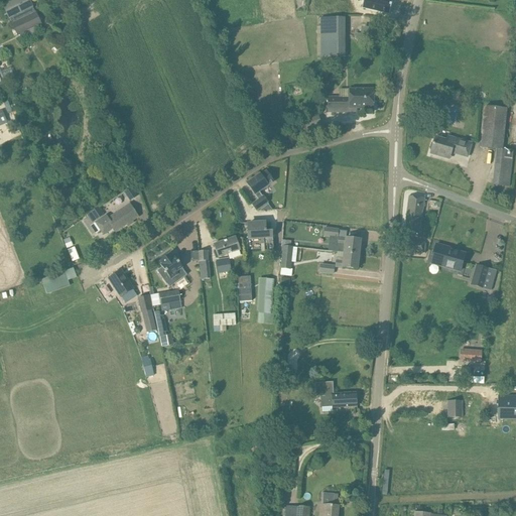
[(35,13),(28,0),(10,0),(2,4),(18,36),(41,24),(35,13)]
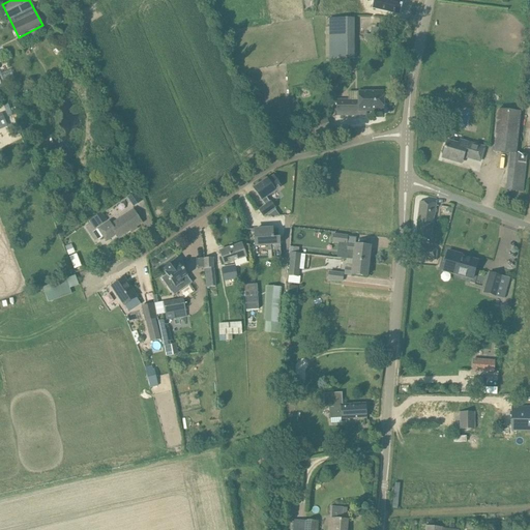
[(373,0),(372,8),(400,15),(403,0),(373,0)]
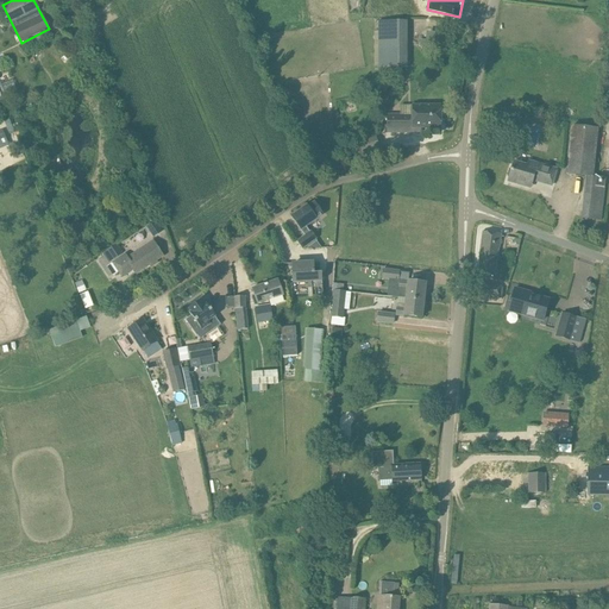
[(407,22),(378,22),(378,69),(407,69),(407,22)]
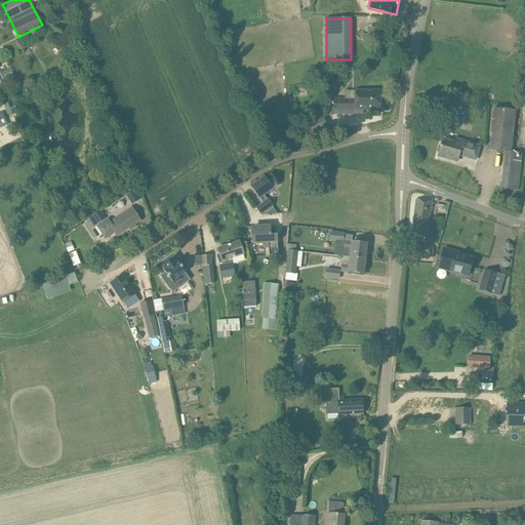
[(10,70),(0,73),(0,75),(4,86),(15,82),(10,70)]
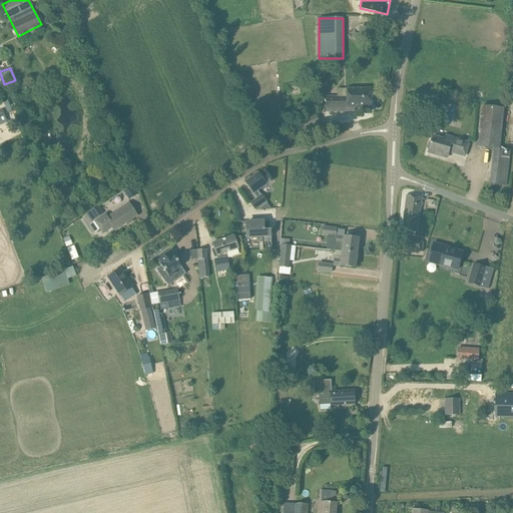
[(371,107),(371,89),(347,89),(347,96),(327,97),(327,112),(348,112),(348,108),(371,107)]
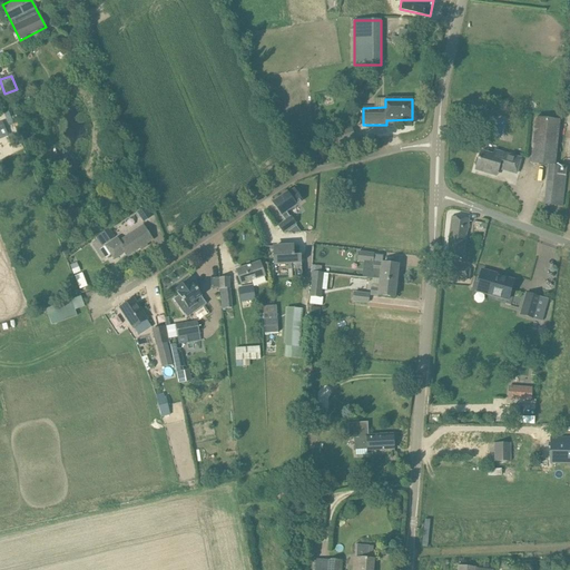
[(560,120),(536,118),(531,164),(549,165),(544,205),(562,206),(567,167),(554,166),(560,120)]
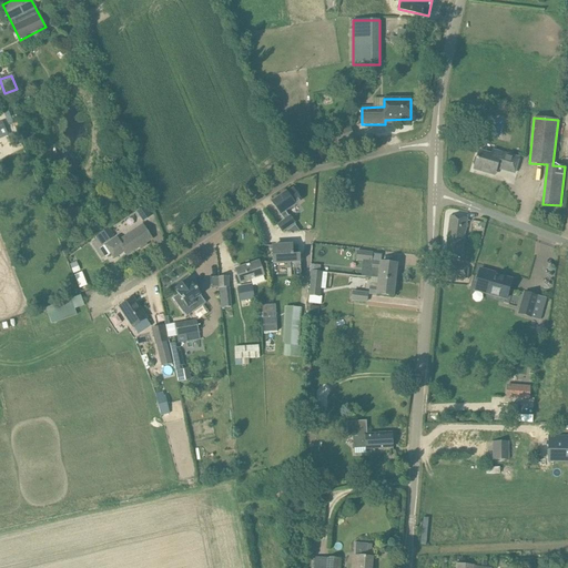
[(355,140),(350,125),(333,131),(338,145),(355,140)]
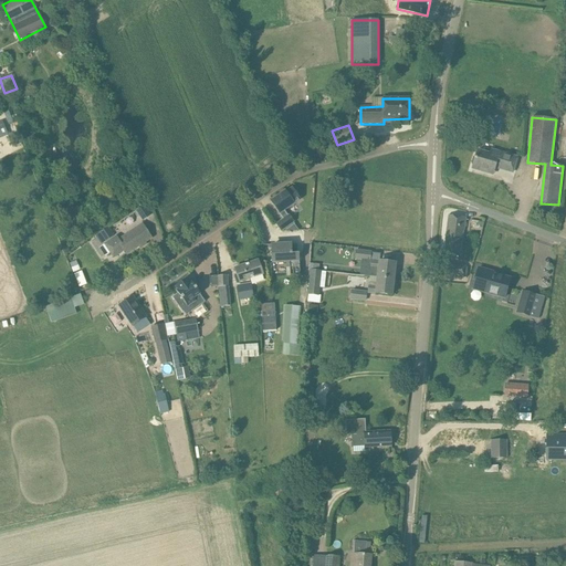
[(513,170),(516,157),(491,150),(490,155),(478,152),(473,166),(474,166),(473,169),(480,171),(481,168),(493,173),(495,166),(504,168),(513,170)]
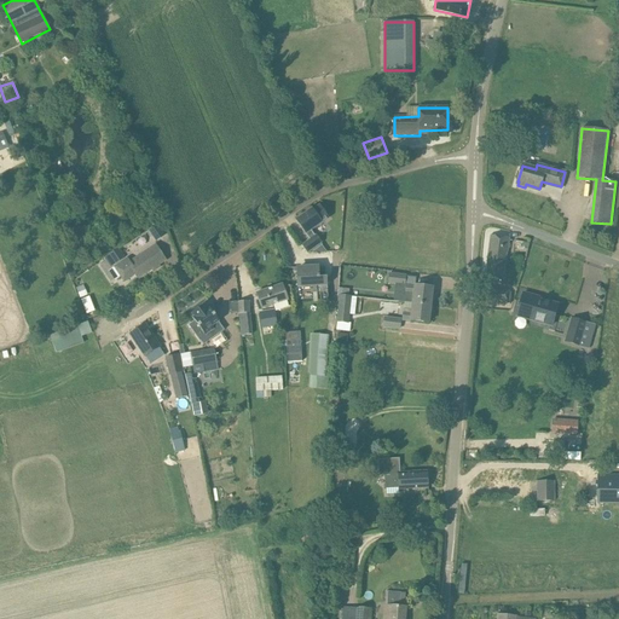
[(329,219),(319,206),(313,210),(312,209),(296,220),(306,235),(310,241),(302,246),(307,253),(322,243),(316,236),(316,237),(311,231),(329,219)]
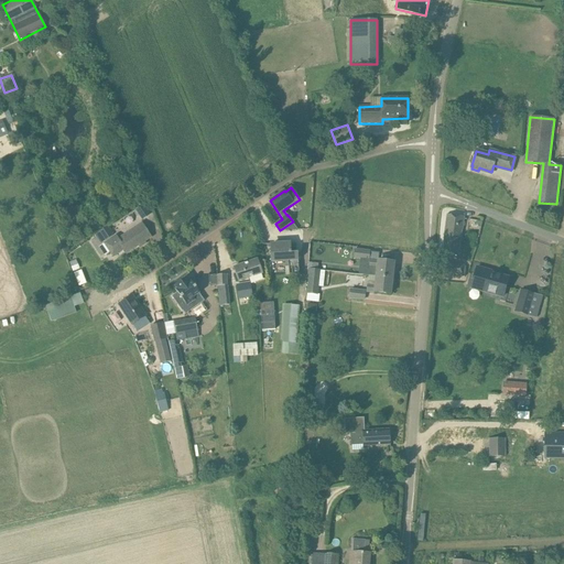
[(151,215),(143,204),(134,209),(142,220),(151,215)]
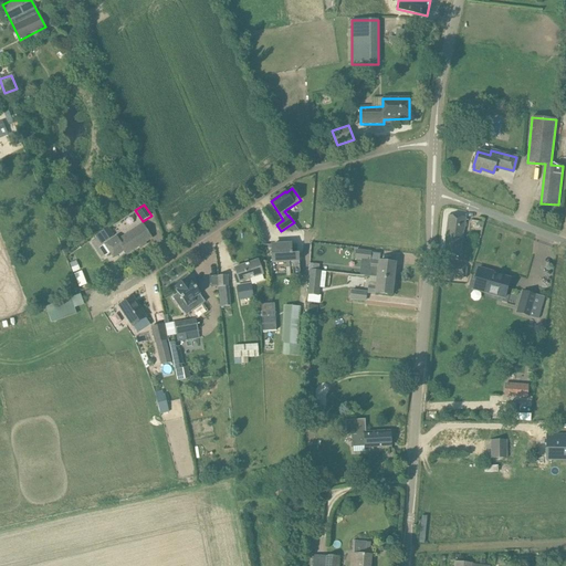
[(465,218),(448,216),(443,254),(454,257),(460,257),(463,230),(464,230),(464,229),(465,218)]
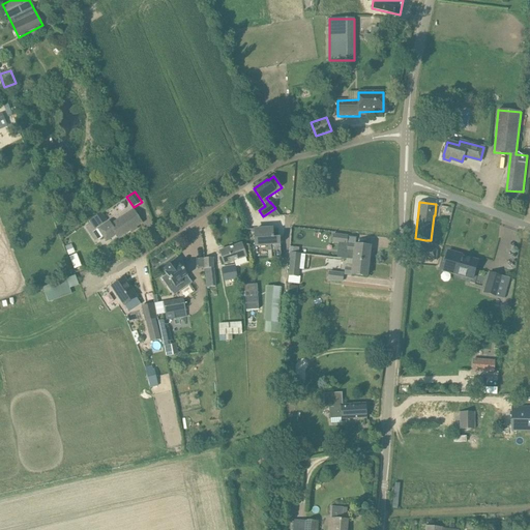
[(136,227),(142,223),(133,210),(112,224),(111,225),(117,235),(119,238),(129,231),(130,233),(137,229),(136,227)]
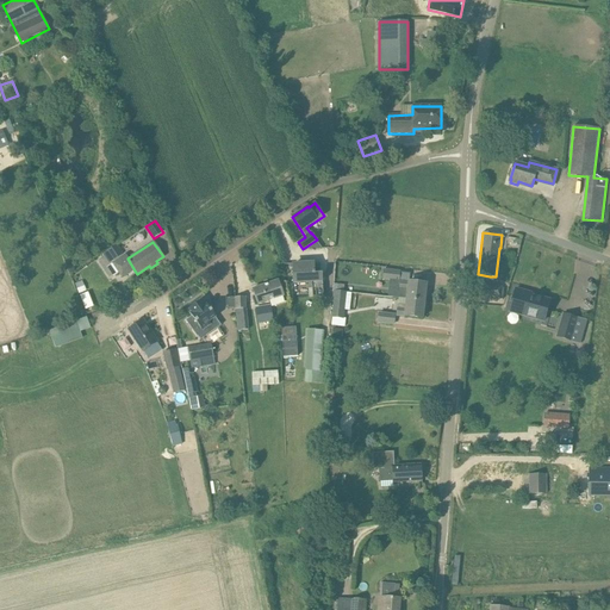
[(113,261),(123,255),(116,246),(107,251),(113,261)]
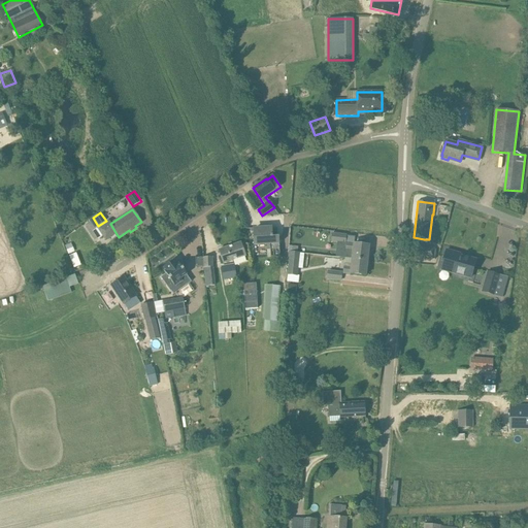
[(106,240),(117,234),(110,224),(111,223),(109,220),(107,221),(97,228),(100,232),(106,240)]
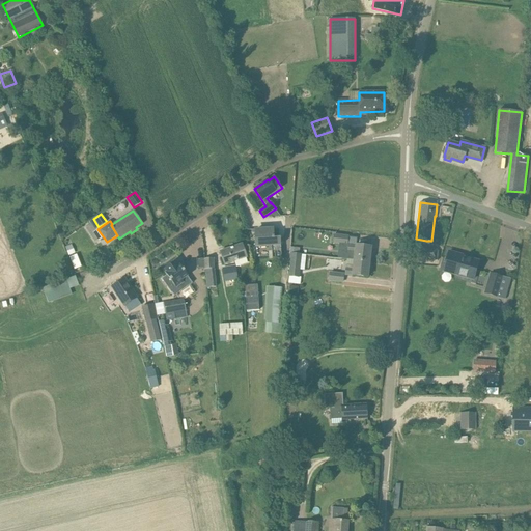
[(275,258),(282,258),(280,238),(274,239),(274,228),(258,229),(258,231),(254,232),(255,247),(272,246),(272,259),(273,259),(273,253),(275,253),(275,258)]
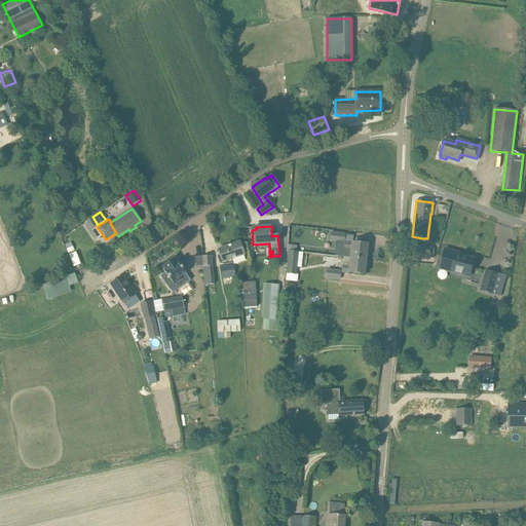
[(331,232),(330,241),(344,243),(345,234),(331,232)]
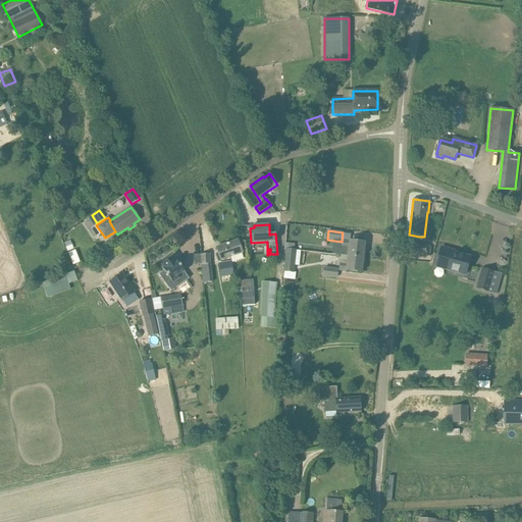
[(343,232),(342,242),(343,242),(343,247),(349,248),(348,256),(363,258),(365,243),(355,242),(350,241),(351,233),(343,232)]
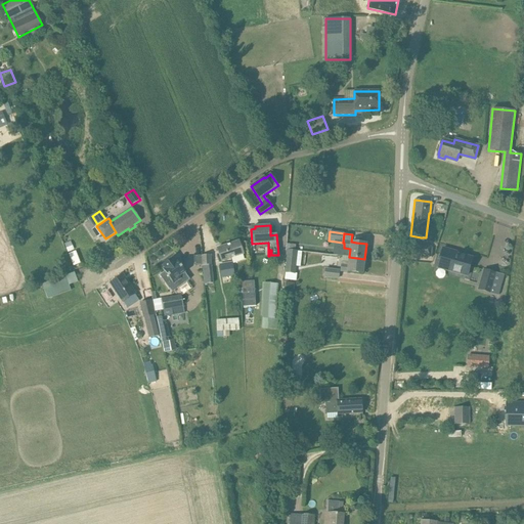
[(244,254),(239,241),(217,249),(221,261),(244,254)]
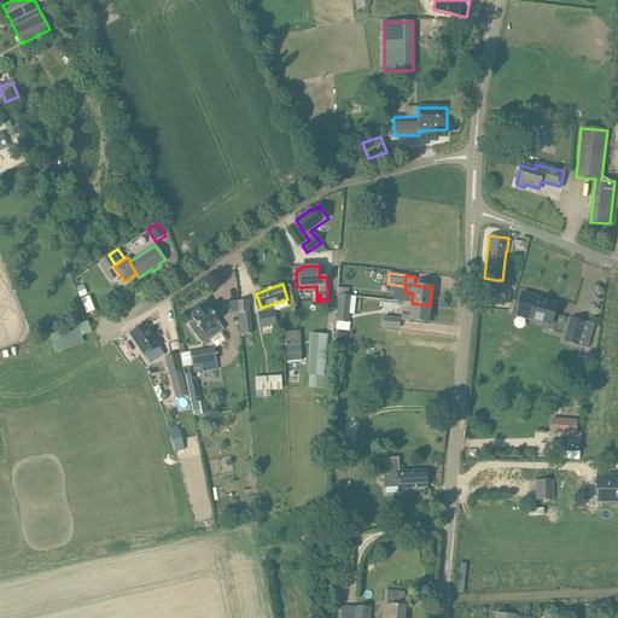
[(83,285),(76,287),(80,297),(87,295),(83,285)]
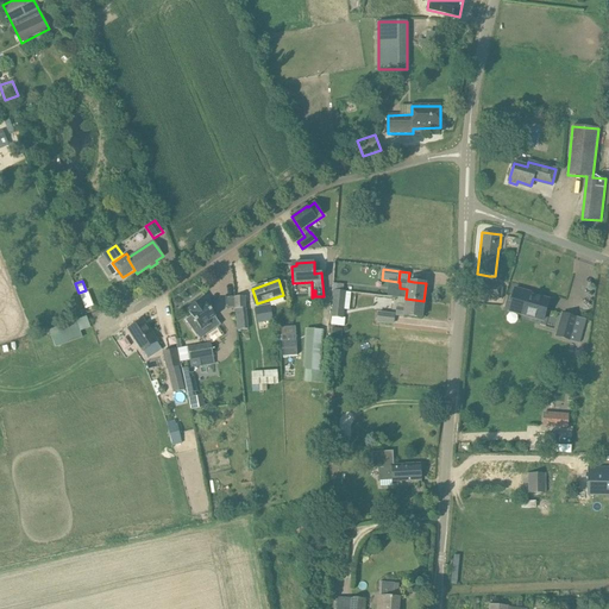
[(502,287),(483,284),(481,297),(500,300),(502,287)]
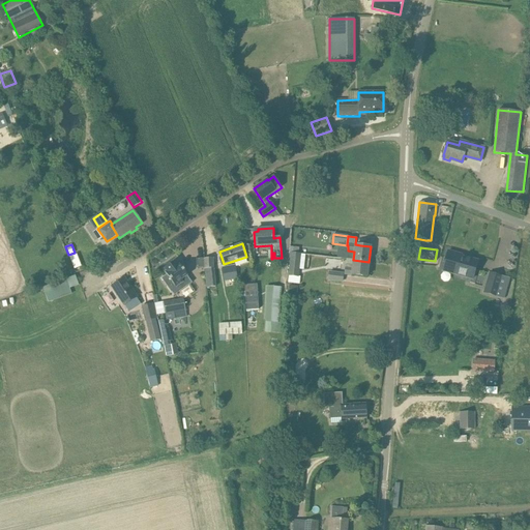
[(462,255),(448,252),(442,271),(443,271),(444,269),(454,272),(453,274),(472,280),(477,261),(462,257),(462,255)]
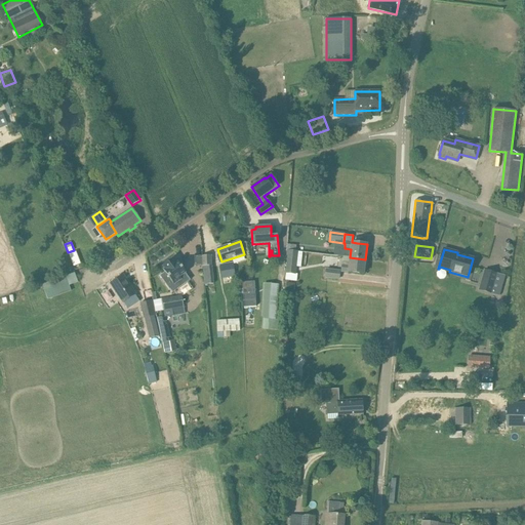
[(295,274),(298,252),(286,250),(286,251),(288,251),(285,274),(286,274),(285,280),(296,282),(297,274),(295,274)]
